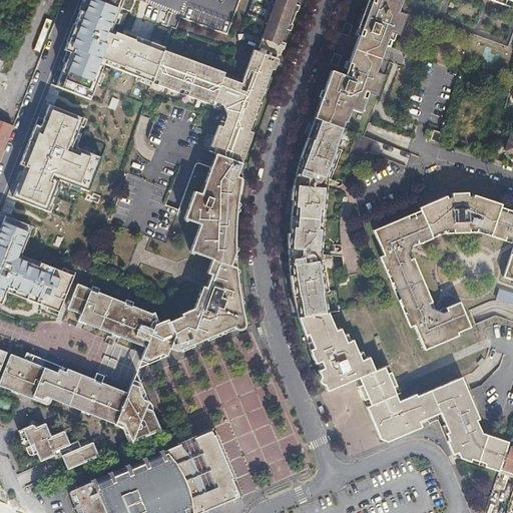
[(123,0),(82,0),(50,84),(86,97),(101,57),(154,77),(164,50),(112,30),(123,0)]
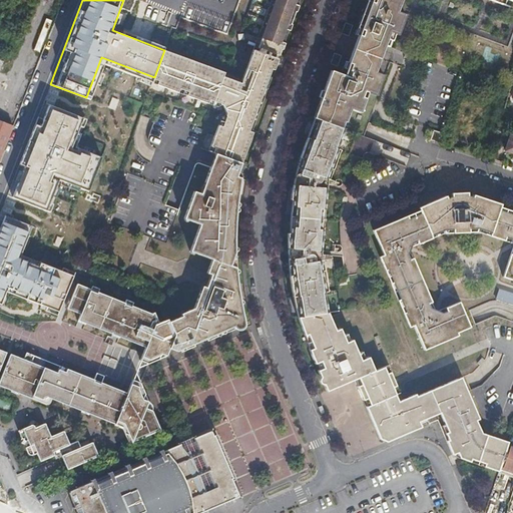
[(164,50),(154,77),(219,101),(222,110),(220,118),(216,116),(203,148),(209,151),(213,152),(233,159),(239,161),(246,142),(245,141),(297,0),(271,0),(271,2),(240,78),(164,50)]
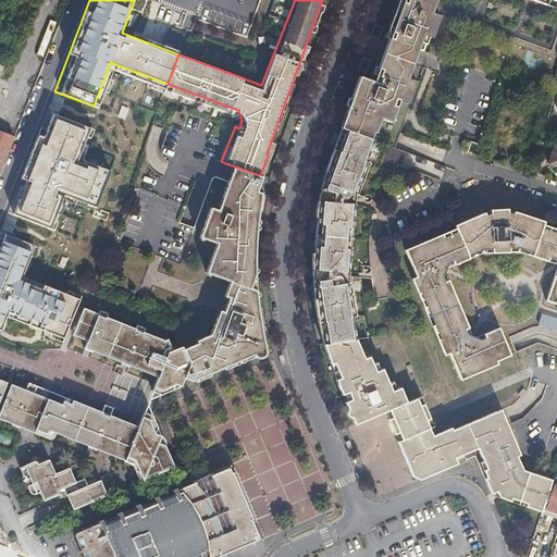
[(357,76),(338,126),(367,137),(369,132),(371,133),(376,118),(387,122),(395,100),(403,102),(410,81),(403,77),(417,38),(418,34),(425,12),(429,0),(395,0),(382,36),(386,37),(376,65),(372,64),(370,72),(379,76),(376,83),(357,76)]
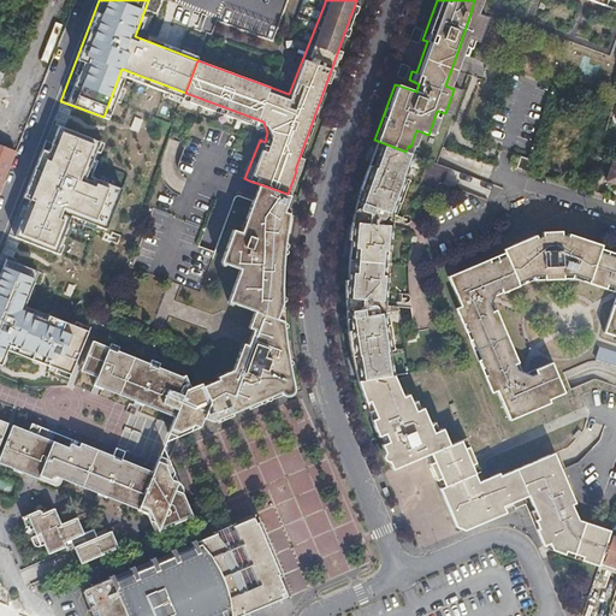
[(472,13),(471,13),(462,37),(473,41),(481,17),(472,13)]
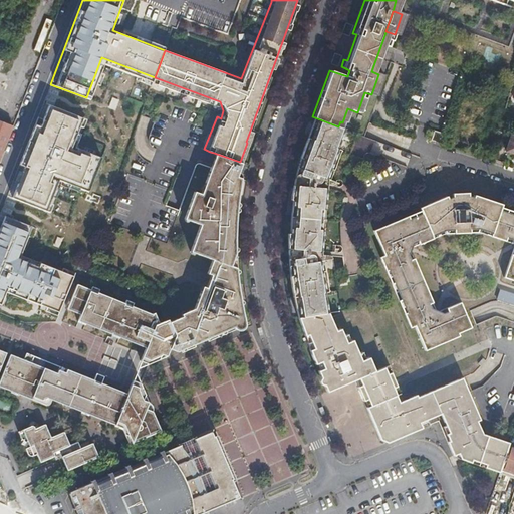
[(111,97),(108,107),(115,109),(118,99),(111,97)]
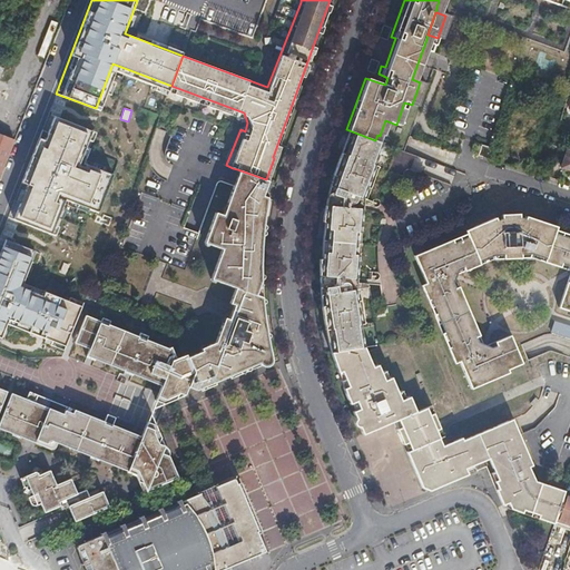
[(51,225),(65,190),(85,198),(96,173),(75,165),(88,130),(55,117),(43,145),(40,143),(26,180),(29,182),(17,212),(51,225)]
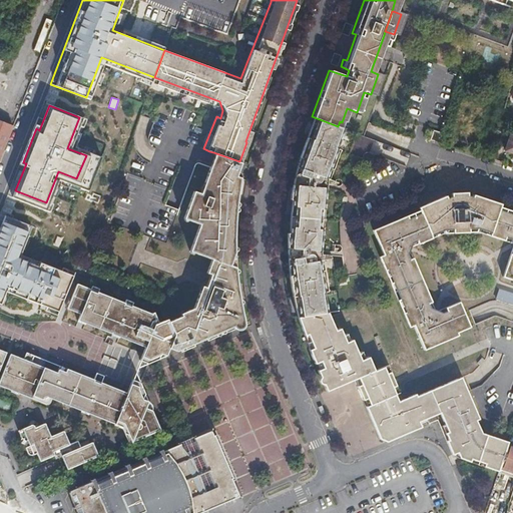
[(468,113),(463,129),(480,134),(485,118),(468,113)]
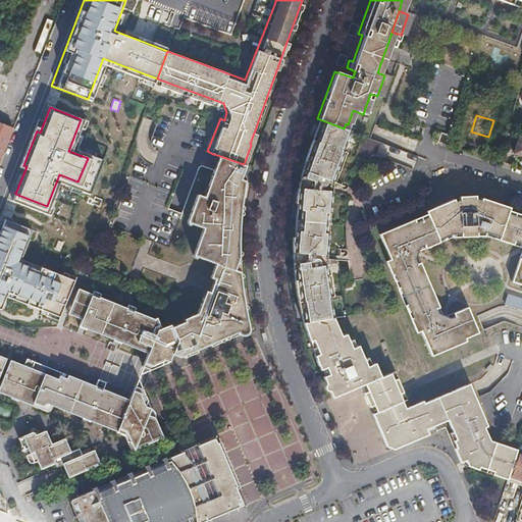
[(295,303),(299,323),(327,319),(324,298),(328,298),(325,265),(325,237),(321,236),(324,215),(326,215),(331,180),(342,151),(338,150),(346,129),(344,128),(317,118),(301,162),(294,204),(296,204),(292,236),(291,236),(290,252),(291,269),(295,303)]
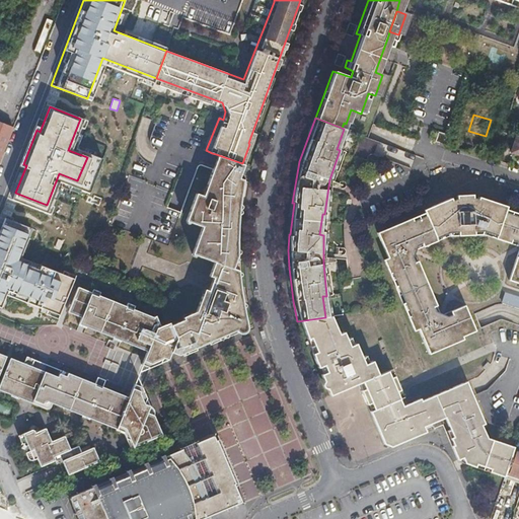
[(0,160),(13,128),(0,122),(0,160)]
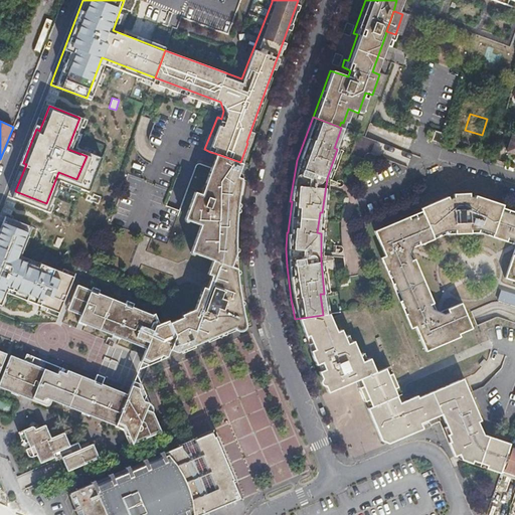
[(359,147),(407,165),(411,154),(363,137),(359,147)]
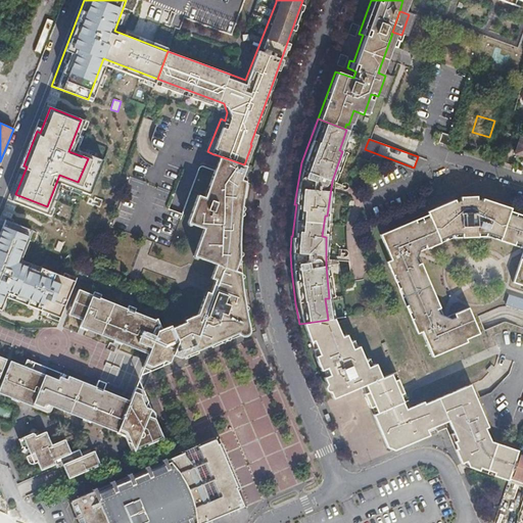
[(178,340),(167,368),(171,366),(175,357),(184,360),(240,335),(244,336),(247,335),(248,332),(248,328),(246,326),(243,316),(238,291),(236,267),(236,241),(238,209),(243,180),(239,178),(244,164),(238,162),(222,206),(201,198),(218,155),(214,154),(198,195),(191,192),(181,220),(196,226),(187,251),(209,260),(204,274),(207,276),(202,288),(199,287),(190,310),(178,315),(179,318),(169,322),(178,340)]
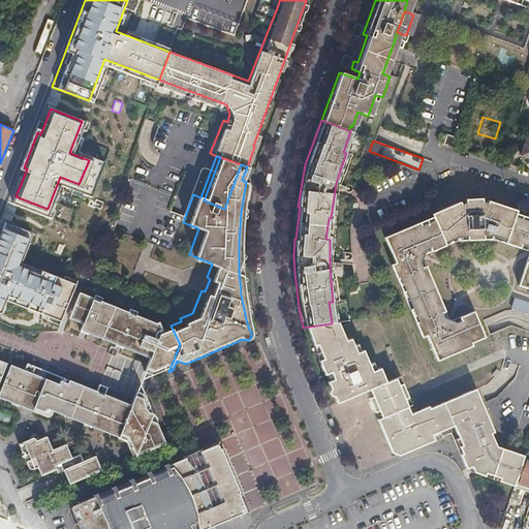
[(224,209),(241,164),(220,157),(204,200),(224,209)]
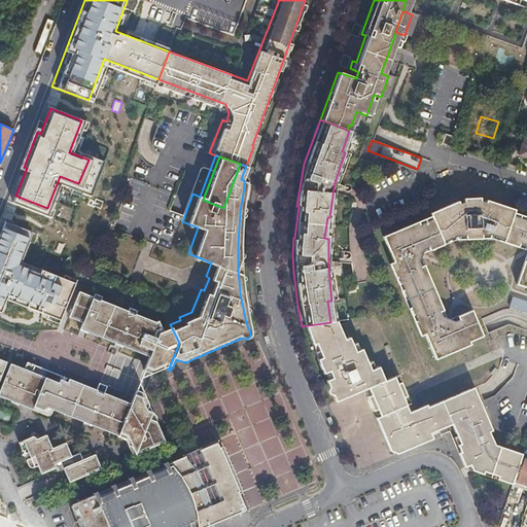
[(526,219),(515,216),(516,211),(487,200),(486,203),(480,201),(472,201),(464,201),(459,203),(456,202),(431,213),(432,218),(414,227),(407,231),(406,227),(385,236),(402,276),(399,277),(419,322),(421,321),(437,360),(440,359),(459,351),(458,348),(485,337),(473,311),(452,320),(448,318),(436,292),(422,258),(424,253),(457,239),(490,238),(525,250),(526,254),(516,284),(526,287),(526,219)]
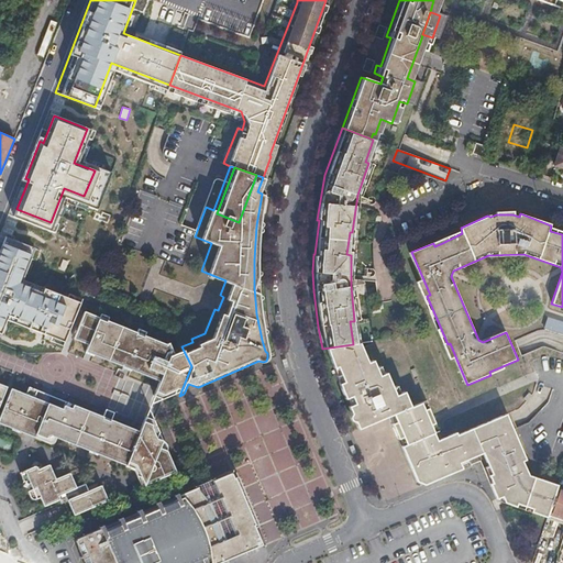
[(34,247),(4,235),(0,246),(0,331),(1,331),(6,318),(62,340),(74,311),(76,305),(77,301),(42,288),(41,290),(20,283),(34,247)]
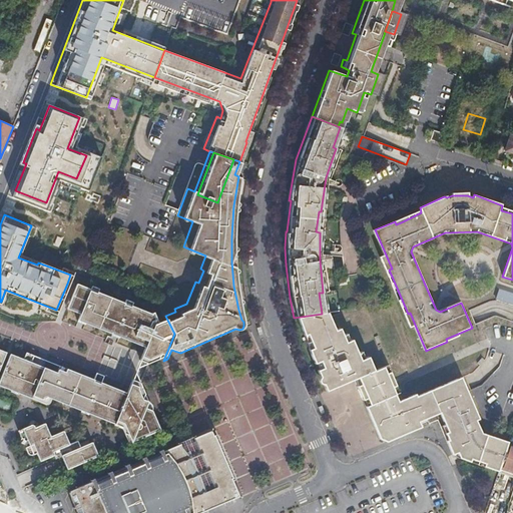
[(77,283),(67,309),(83,315),(81,321),(146,347),(140,364),(149,367),(163,361),(174,334),(165,316),(159,319),(158,317),(153,319),(149,308),(146,309),(77,283)]
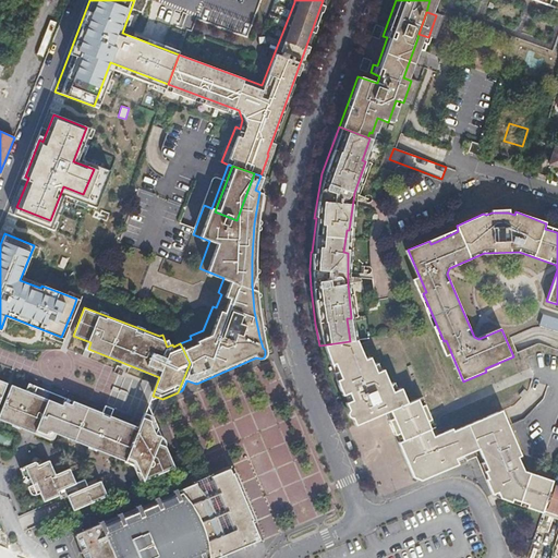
[(415,483),(466,461),(464,457),(480,450),(485,464),(483,465),(489,482),(487,483),(493,497),(543,511),(553,484),(554,480),(523,470),(518,458),(522,456),(502,410),(453,431),(451,428),(434,436),(429,428),(427,422),(433,419),(425,401),(423,395),(409,400),(402,385),(399,386),(396,378),(391,380),(388,374),(381,376),(378,371),(373,372),(366,356),(359,360),(351,340),(350,341),(319,346),(327,366),(334,383),(353,426),(385,413),(415,483)]
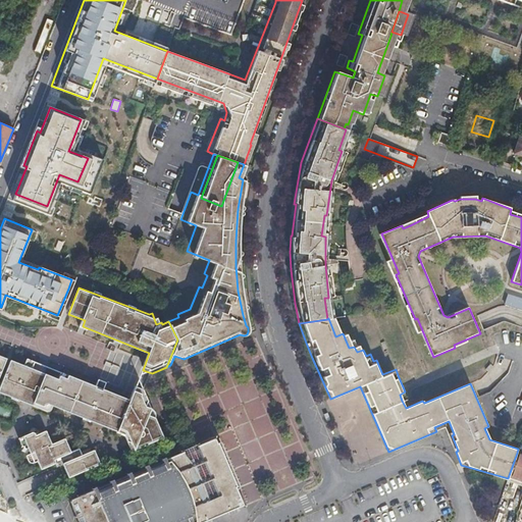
[(1,354),(8,357),(10,350),(3,347),(1,354)]
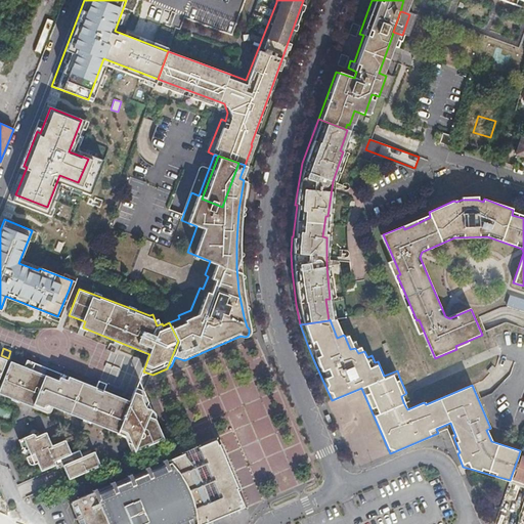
[(0,391),(9,395),(22,364),(22,363),(8,358),(1,355),(0,354),(0,391)]
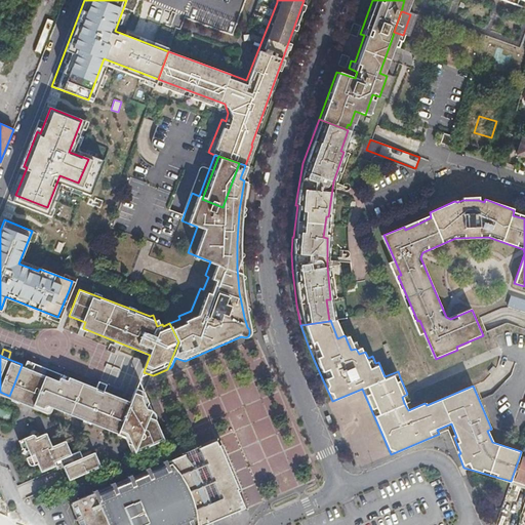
[(22,365),(9,396),(8,396),(14,399),(27,367),(22,365)]
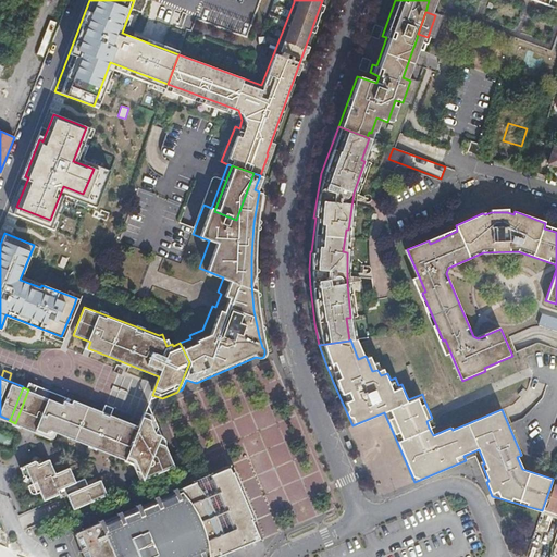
[(42,395),(50,398),(53,391),(46,387),(42,395)]
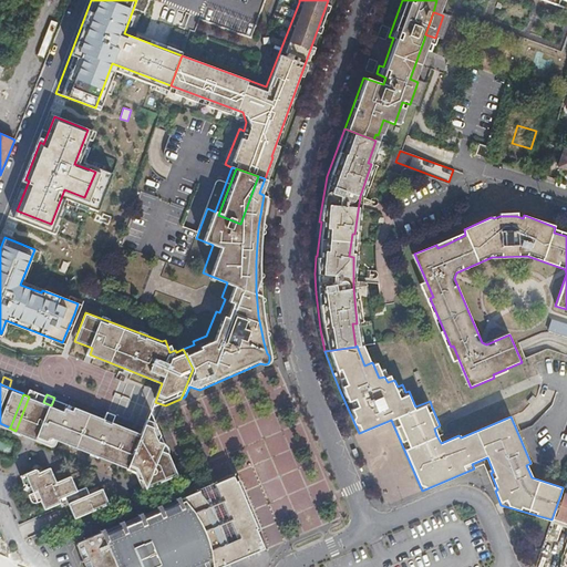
[(29,397),(16,431),(38,440),(51,405),(43,402),(29,397)]
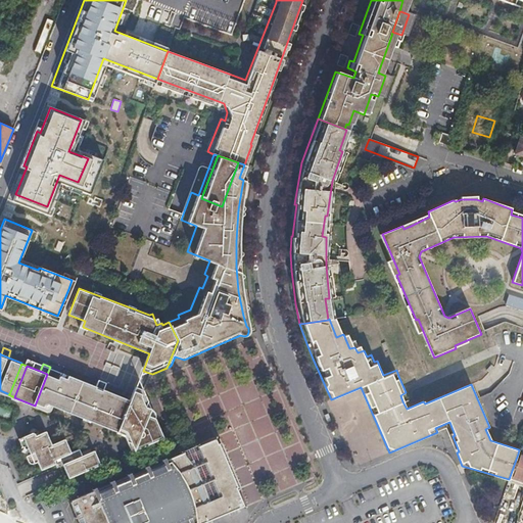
[(59,379),(47,412),(61,417),(64,410),(124,434),(131,450),(158,438),(144,406),(139,409),(131,405),(132,402),(105,391),(98,387),(62,373),(59,379)]
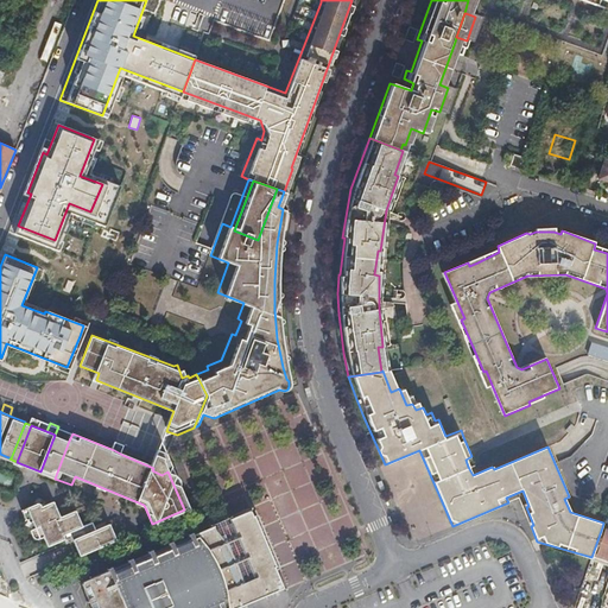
[(55,435),(40,472),(55,479),(69,441),(55,435)]
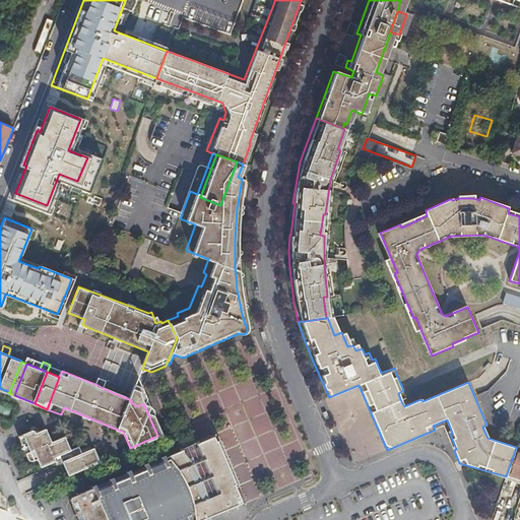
[(101,379),(98,385),(105,389),(108,381),(101,379)]
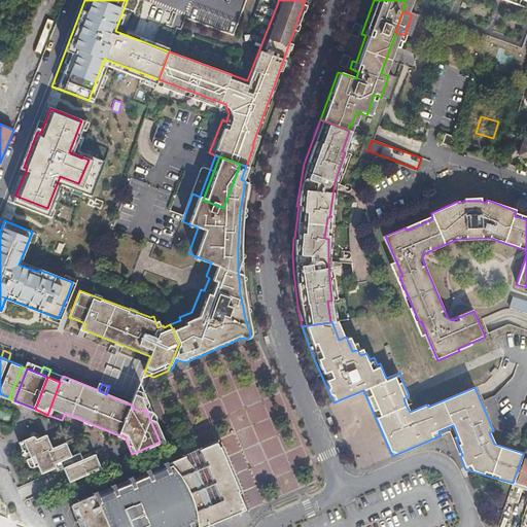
[(145,409),(160,442),(165,440),(151,411),(144,394),(137,392),(133,406),(132,408),(140,412),(145,409)]
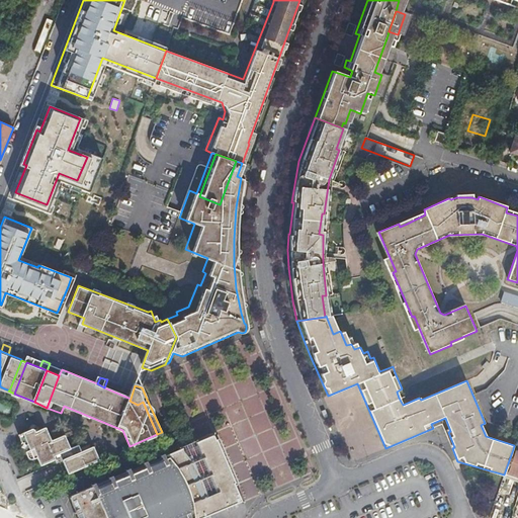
[(93,445),(99,459),(130,446),(122,430),(64,406),(61,413),(109,434),(110,437),(93,445)]
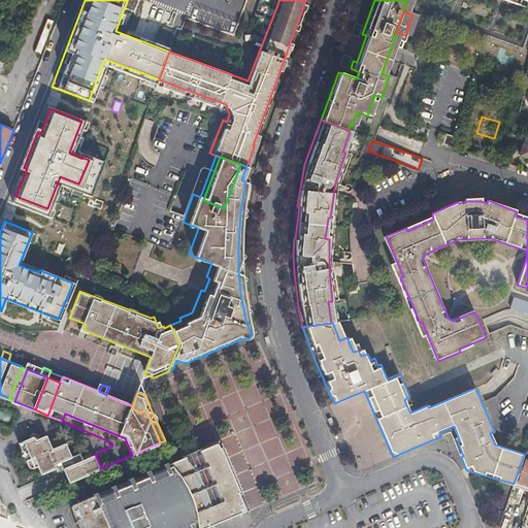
[(451,433),(461,457),(463,456),(457,440),(459,439),(454,426),(439,432),(441,436),(451,433)]
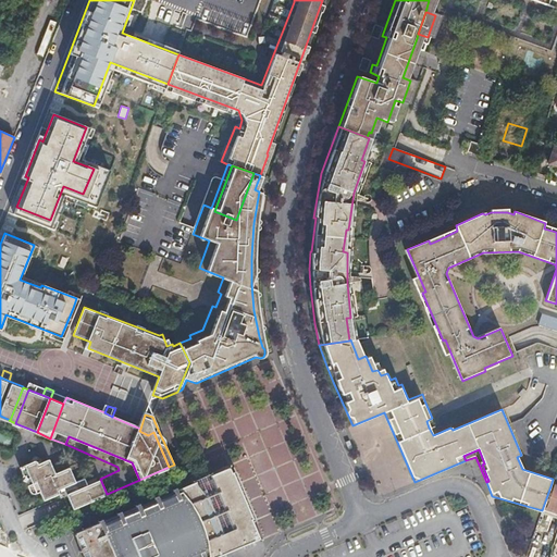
[(65,492),(73,508),(107,494),(100,479),(81,486),(79,483),(74,485),(66,469),(53,473),(47,461),(35,466),(34,462),(19,469),(31,496),(39,493),(42,502),(65,492)]
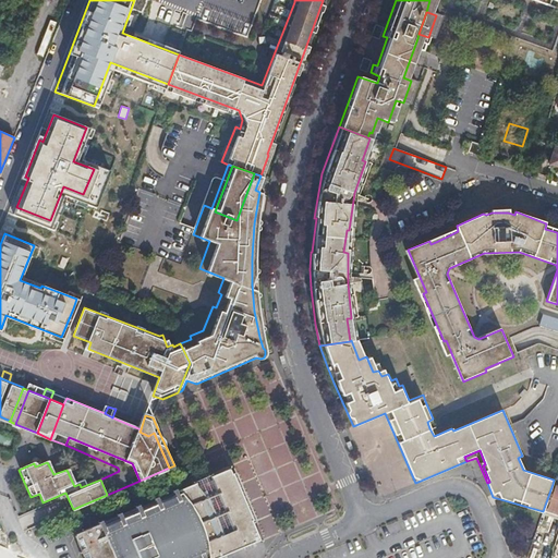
[(221,471),(204,478),(243,521),(221,471)]
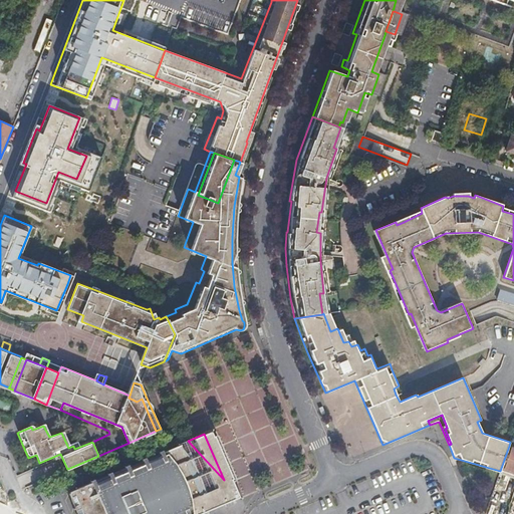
[(224,480),(188,441),(61,495),(69,513),(198,513),(233,499),(224,480)]
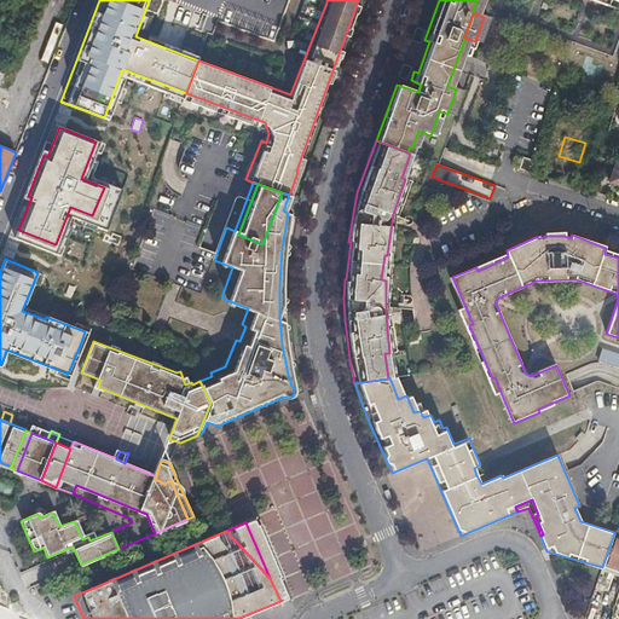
[(618,539),(613,537),(602,567),(618,571),(618,539)]
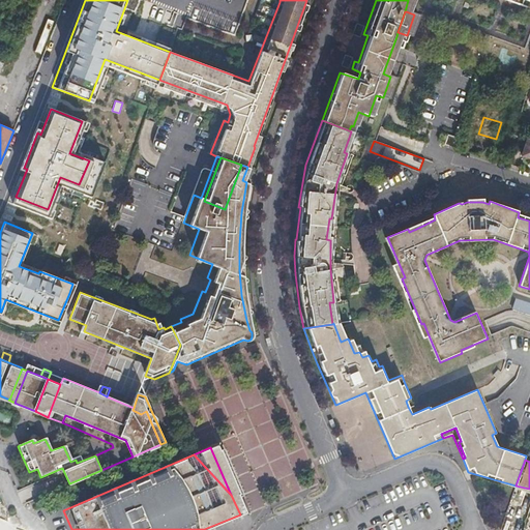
[(504,518),(501,528),(506,529),(510,520),(504,518)]
